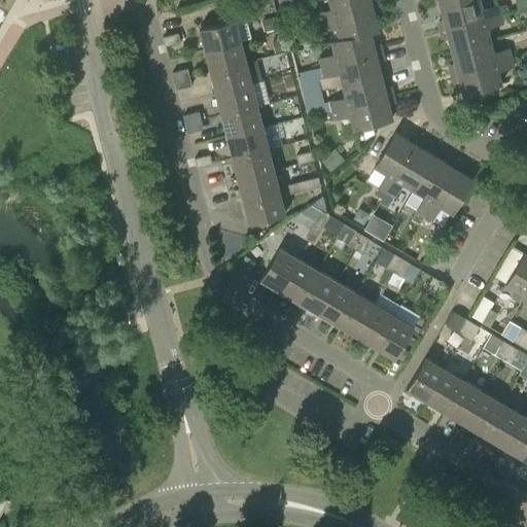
[(327,0),(330,9),(315,13),(317,22),(377,7),(375,0),(327,0)]
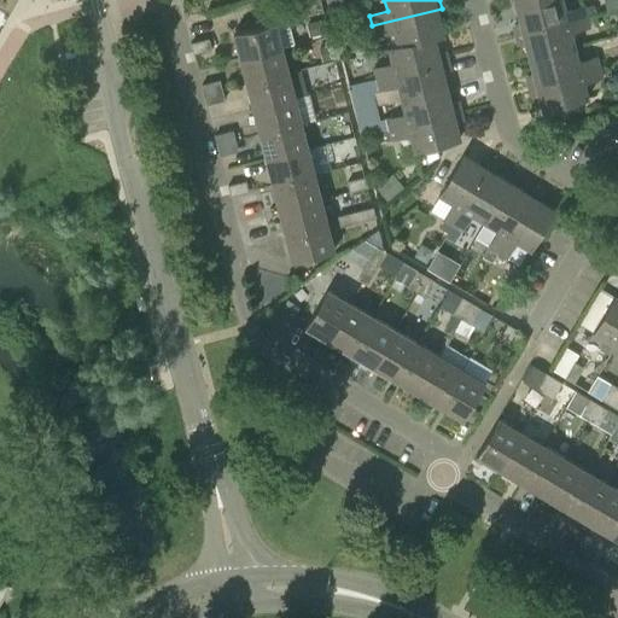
[(513,25),(516,35),(586,17),(583,7),(565,12),(561,0),(546,0),(516,9),(519,23),(513,25)]
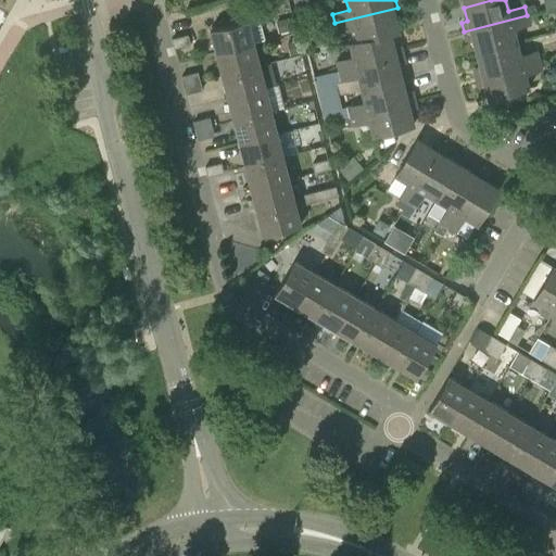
[(400,16),(397,8),(335,23),(337,33),(353,28),(356,41),(390,34),(399,32),(394,17),(400,16)]
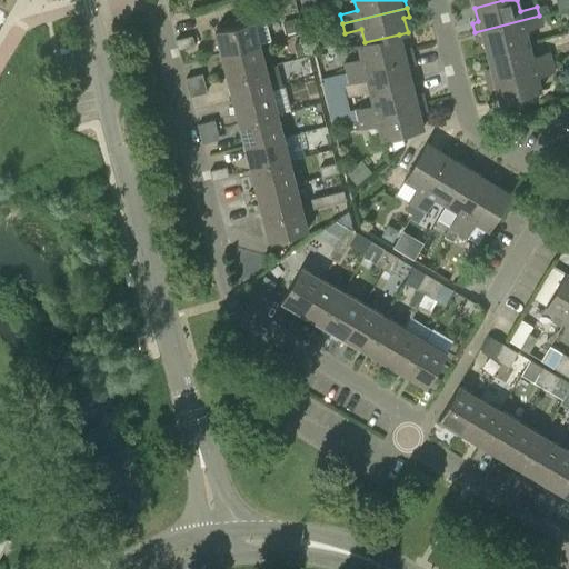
[(541,25),(539,16),(475,32),(477,41),(482,40),(486,53),(528,43),(525,29),(541,25)]
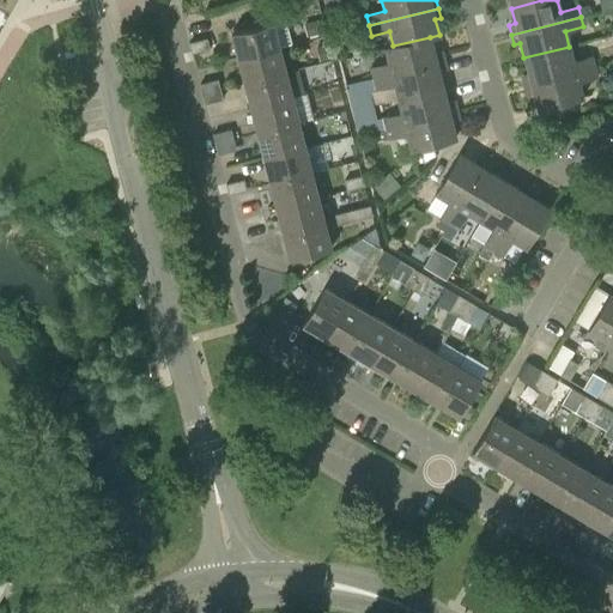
[(291,44),(284,19),(231,32),(237,58),(279,48),(291,44)]
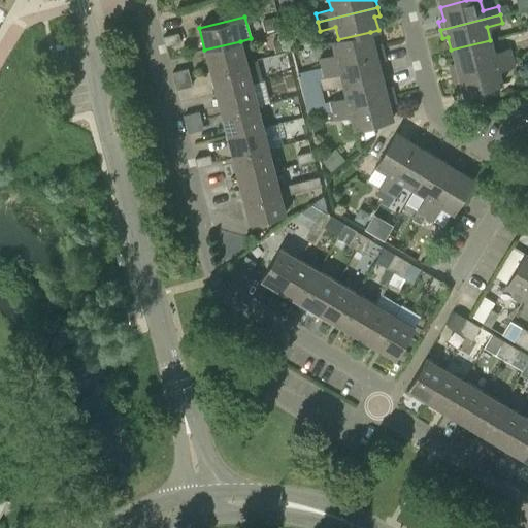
[(273,19),(262,22),(265,32),(276,30),(273,19)]
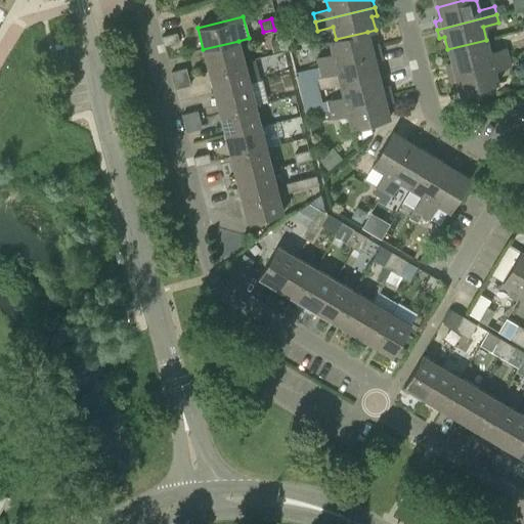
[(316,58),(318,67),(378,51),(376,43),(370,45),(367,32),(336,39),(329,41),(332,54),(316,58)]
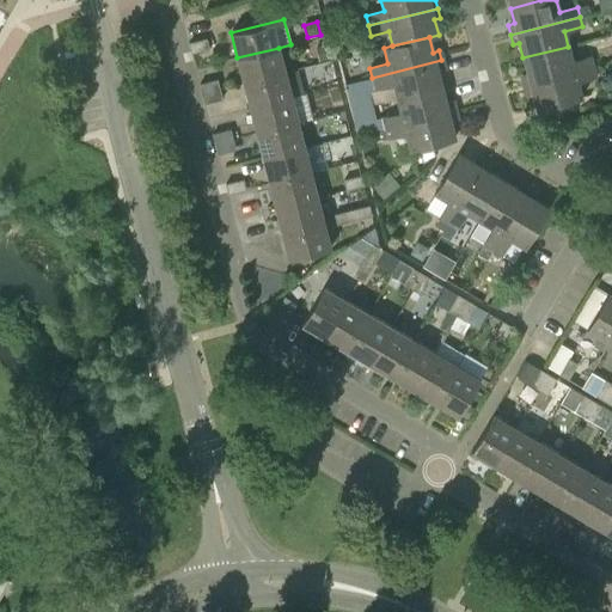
[(209,49),(207,38),(188,43),(191,54),(209,49)]
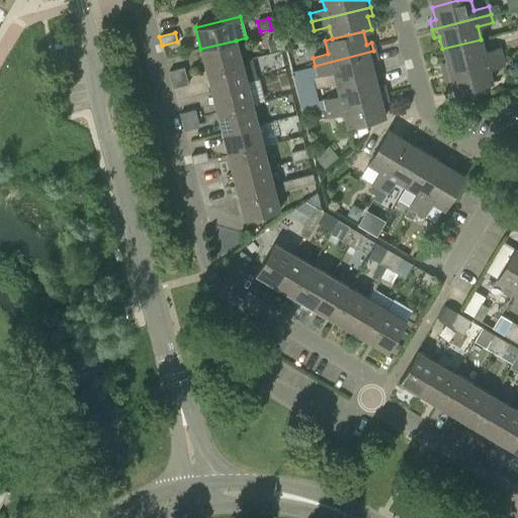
[(441,64),(443,72),(502,57),(500,48),(485,52),(481,39),(442,49),(446,62),(441,64)]
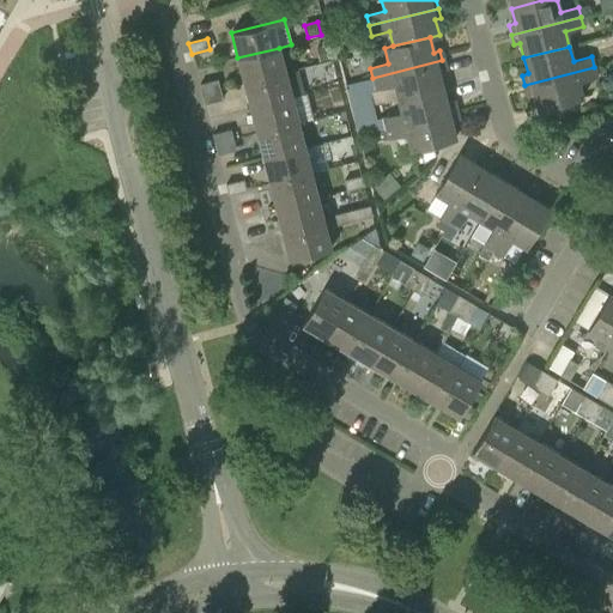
[(244,83),(285,73),(279,48),(237,58),(244,83)]
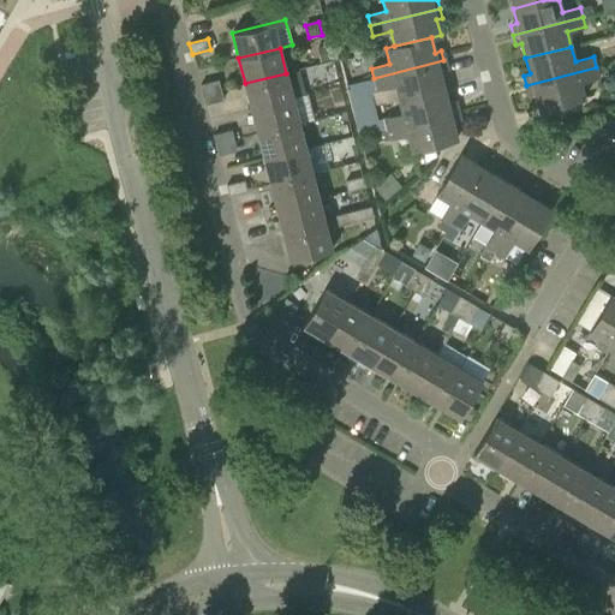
[(328,48),(317,51),(321,61),(330,59),(328,48)]
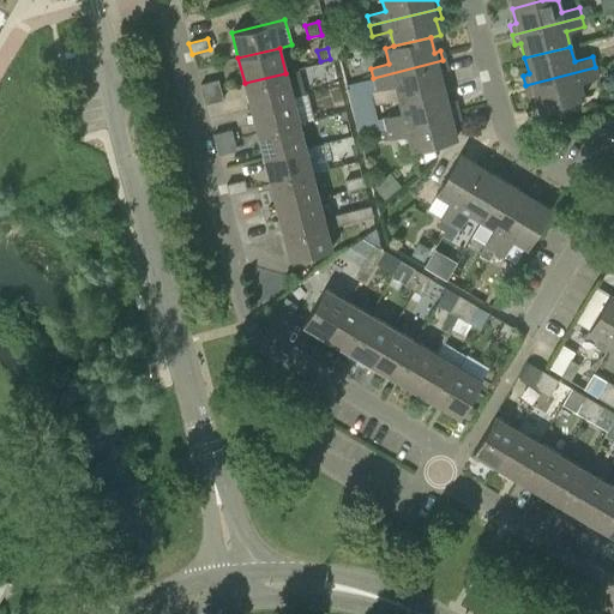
[(393,84),(397,98),(443,88),(439,72),(445,70),(443,60),(373,78),(375,88),(393,84)]
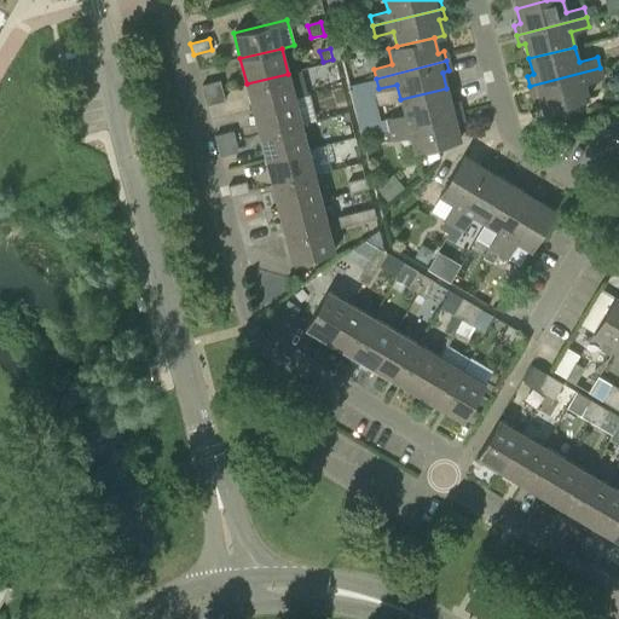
[(602,77),(600,68),(530,86),(532,96),(538,93),(542,110),(588,98),(584,82),(602,77)]
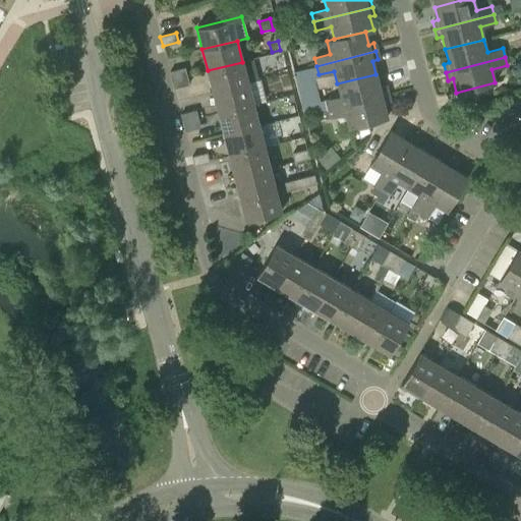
[(253,60),(242,63),(242,62),(208,70),(213,92),(248,83),(258,80),(253,60)]
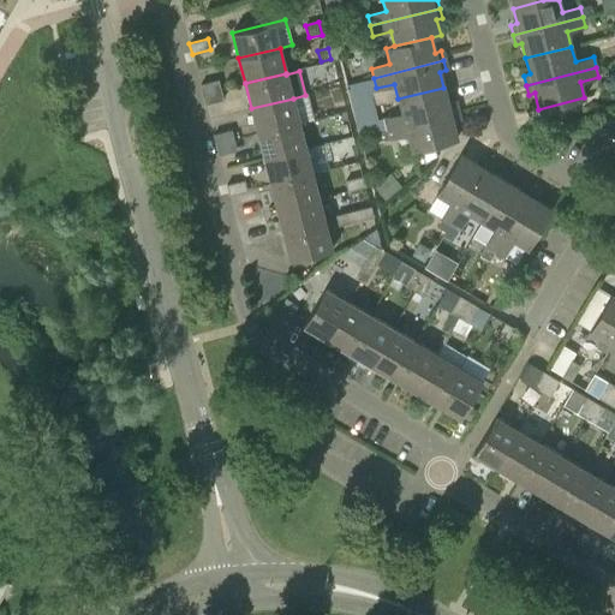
[(219,81),(199,85),(202,94),(221,89),(219,81)]
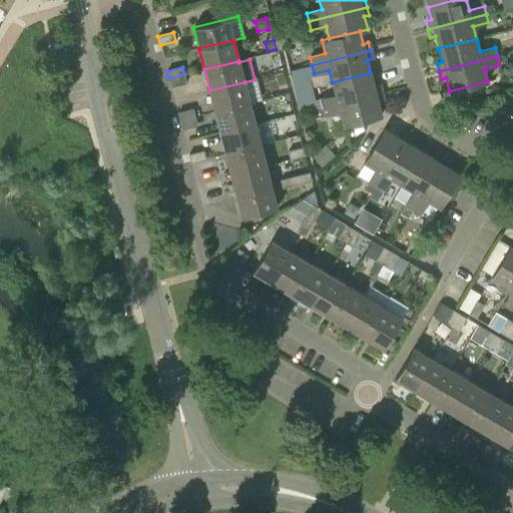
[(321,99),(323,107),(381,92),(379,84),(374,86),(370,73),(332,82),(336,95),(321,99)]
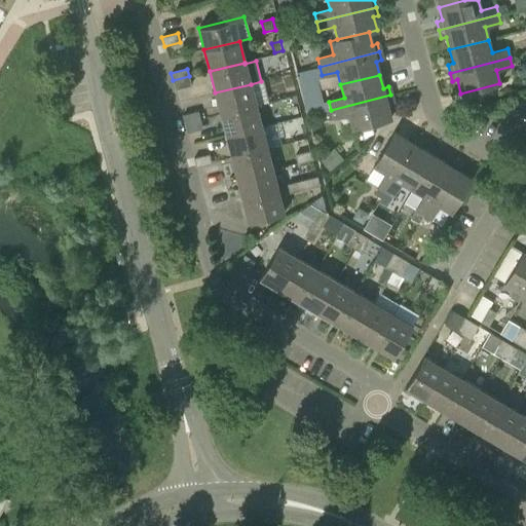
[(176,89),(191,85),(189,76),(173,80),(176,89)]
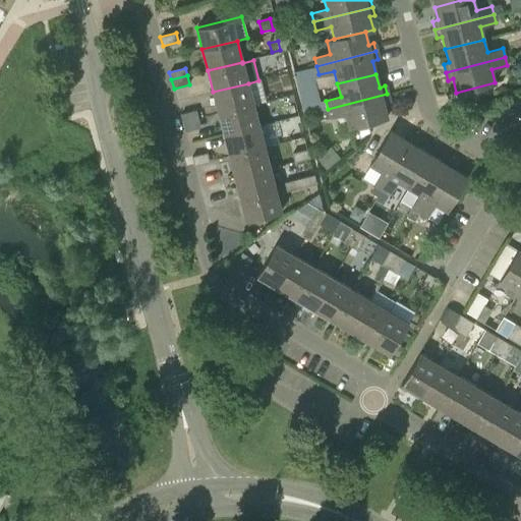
[(248,83),(213,92),(218,113),(253,104),(248,83)]
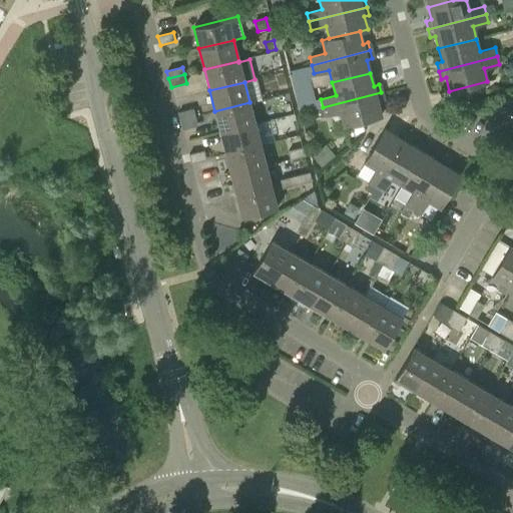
[(381,92),(323,107),(308,111),(310,120),(325,115),(340,111),(343,125),(381,115),(378,102),(383,100),(381,92)]
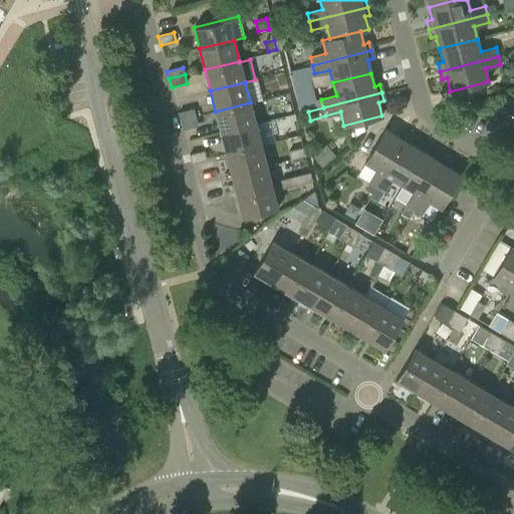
[(250,102),(215,111),(221,133),(255,123),(250,102)]
